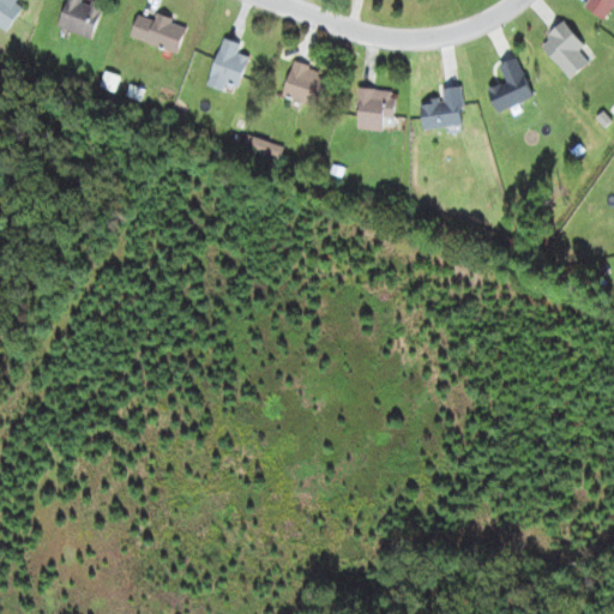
[(0,0),(0,29),(4,32),(25,4),(20,0),(0,0)]
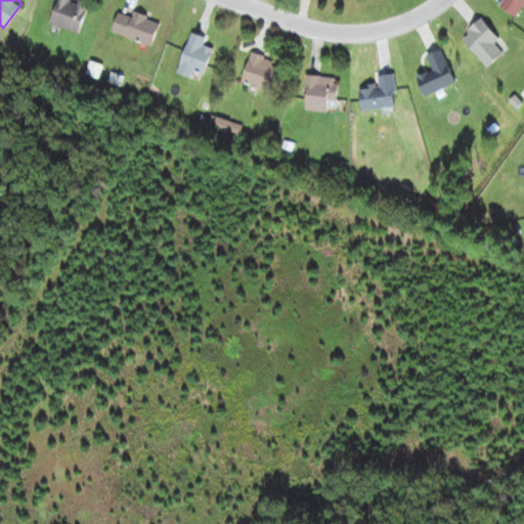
[(78,34),(88,4),(77,0),(56,0),(48,24),(78,34)]
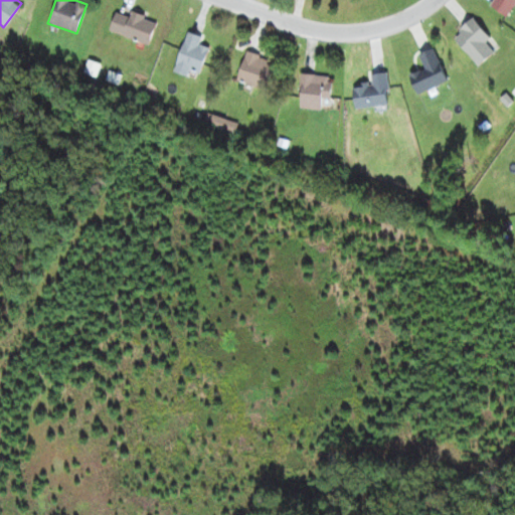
[(506,18),(514,5),(514,0),(491,0),(488,5),(506,18)]
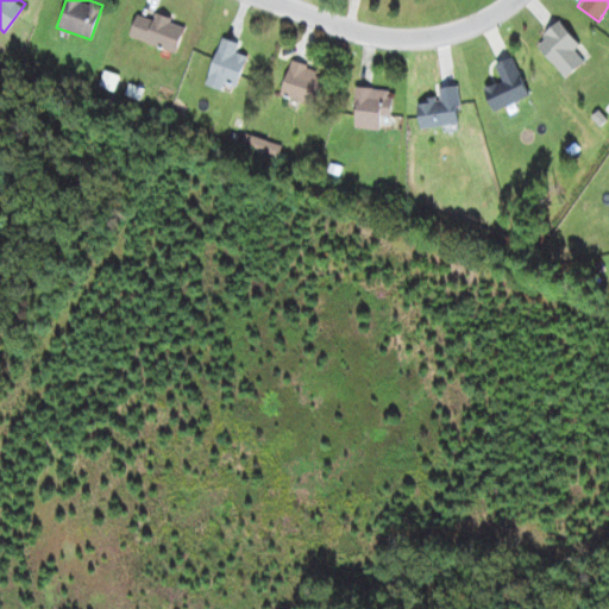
[(127,38),(175,54),(184,25),(155,16),(152,20),(136,16),(127,38)]
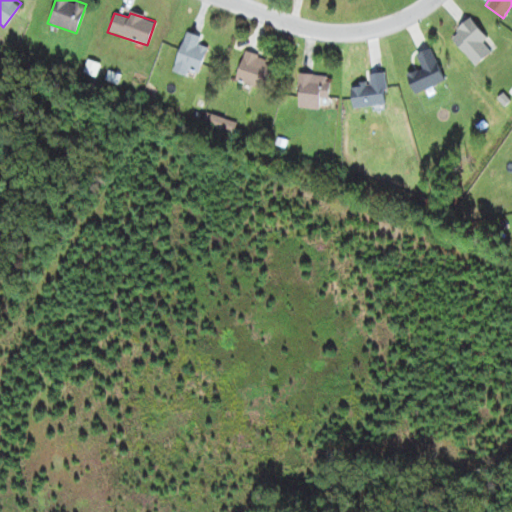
[(475,66),(491,52),(484,44),(489,40),(468,19),(448,38),(475,66)]
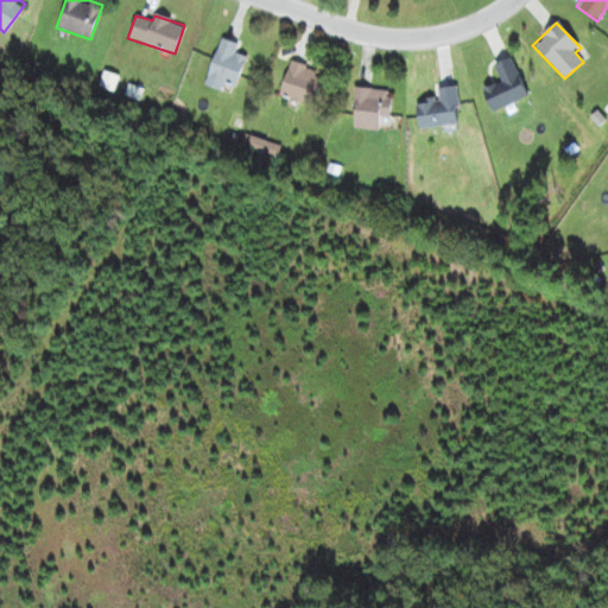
[(238,44),(220,38),(204,84),(233,94),(245,57),(234,54),(238,44)]
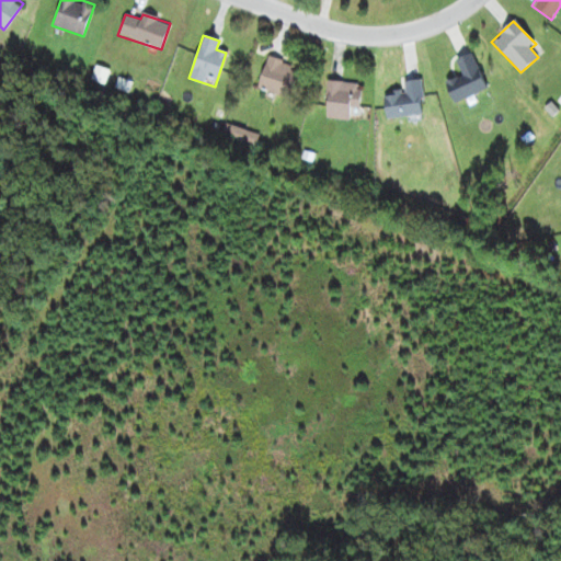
[(453,103),(485,90),(471,54),(455,59),(461,76),(445,82),(453,103)]
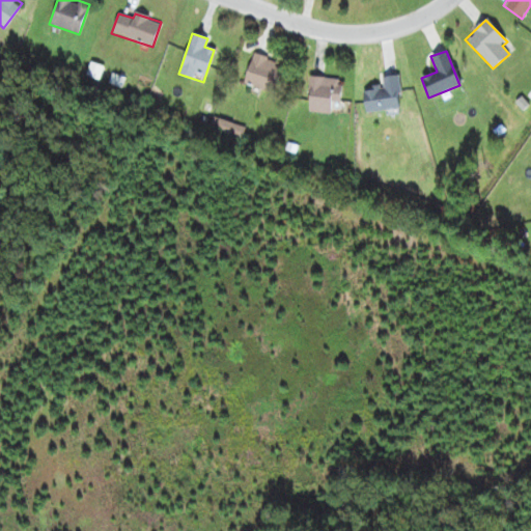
[(243,83),(273,94),(283,64),(253,54),(243,83)]
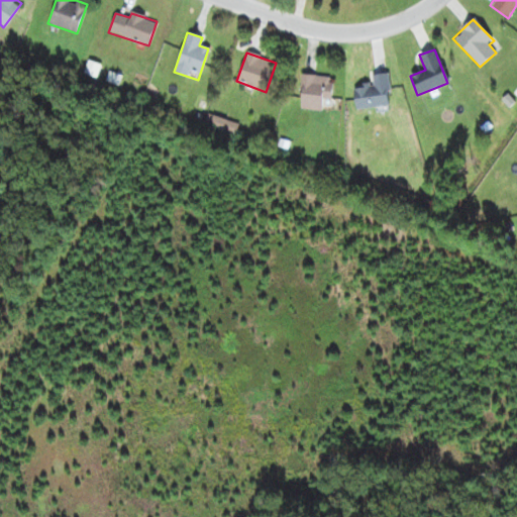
[(372,85),(353,87),(356,110),(391,105),(386,74),(371,76),(372,85)]
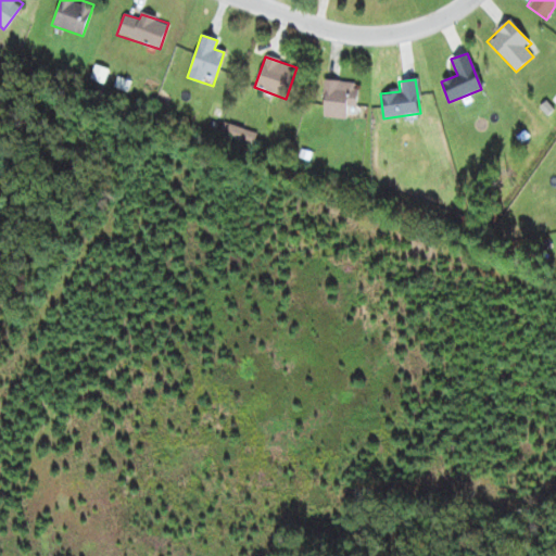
[(355,109),(356,83),(325,80),(323,118),(346,119),(346,109),(355,109)]
